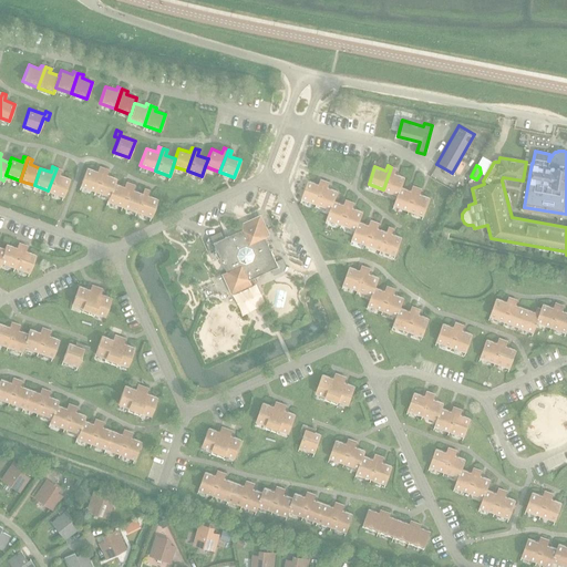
[(95,191),(103,168),(99,166),(98,172),(86,167),(80,185),(95,191)]
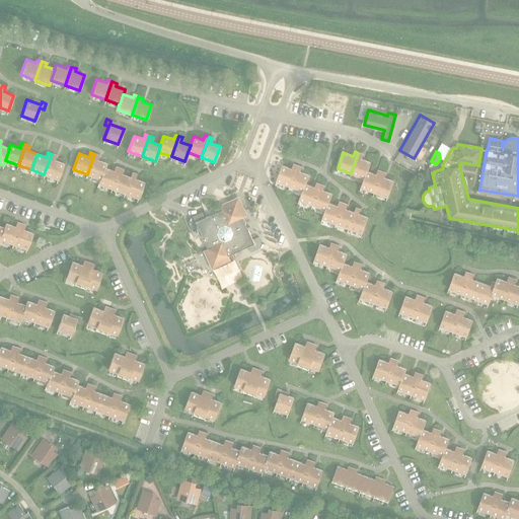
[(366,171),(367,171),(370,162),(360,159),(362,154),(358,153),(351,173),(364,177),(364,178),(366,171)]
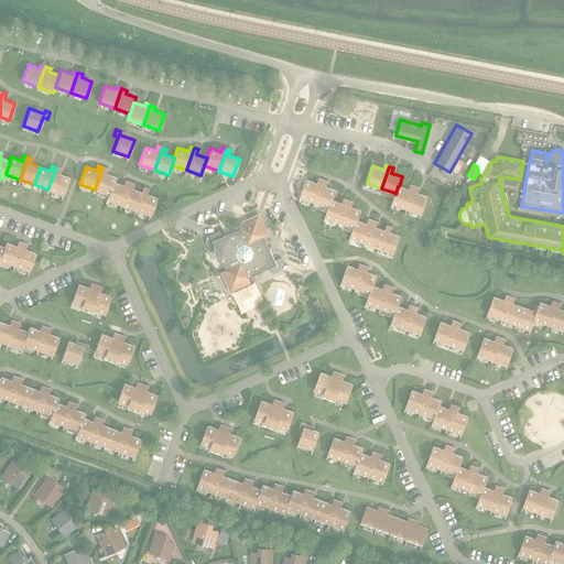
[(56,167),(47,190),(63,195),(68,177),(58,174),(61,169),(56,167)]
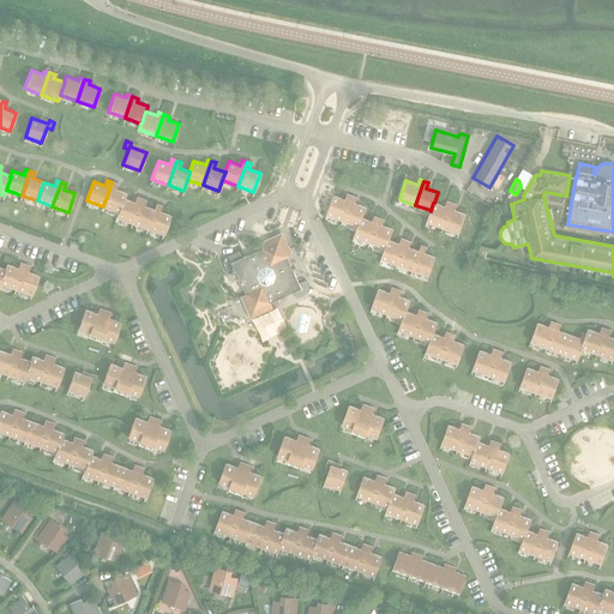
[(124,198),(126,193),(114,190),(116,184),(112,182),(103,206),(118,211),(119,212),(124,198)]
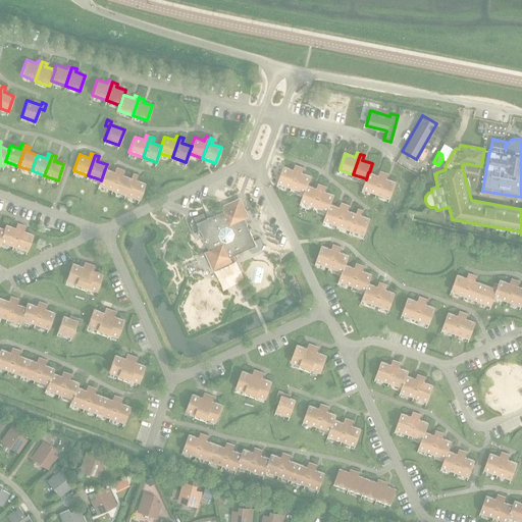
[(291,187),(299,166),(295,165),(293,169),(283,166),(277,183),(291,187)]
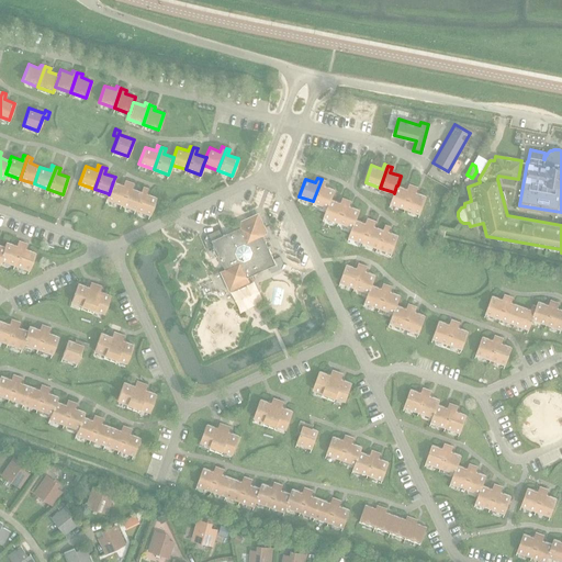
[(330,200),(334,190),(324,186),(325,180),(322,179),(313,201),(327,206),(330,200)]
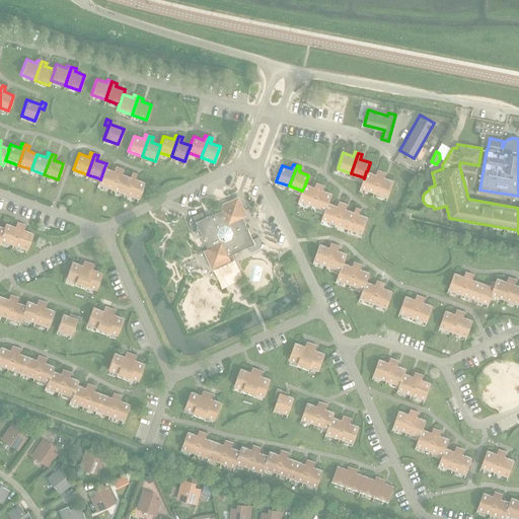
[(112,189),(119,167),(116,166),(114,171),(104,167),(100,179),(99,178),(98,183),(112,189)]
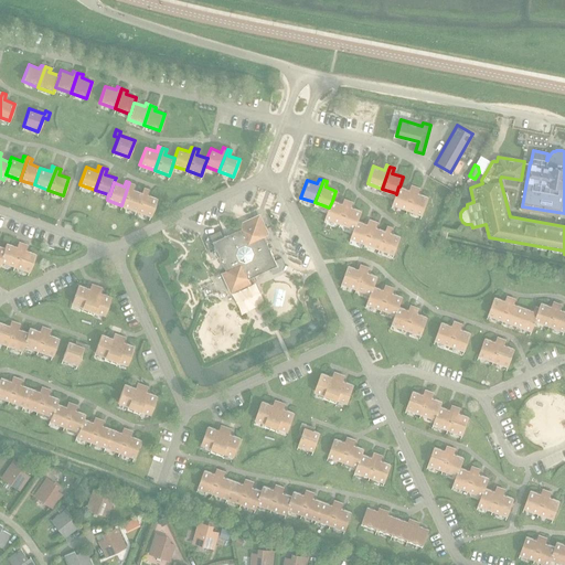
[(136,210),(144,188),(141,193),(131,189),(134,184),(129,182),(121,205),(136,210)]
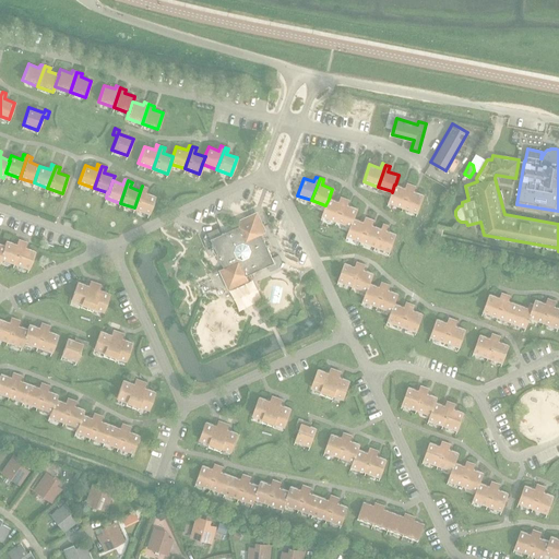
[(403,206),(411,185),(406,183),(405,188),(395,185),(394,185),(392,192),(392,191),(388,201),(403,206)]
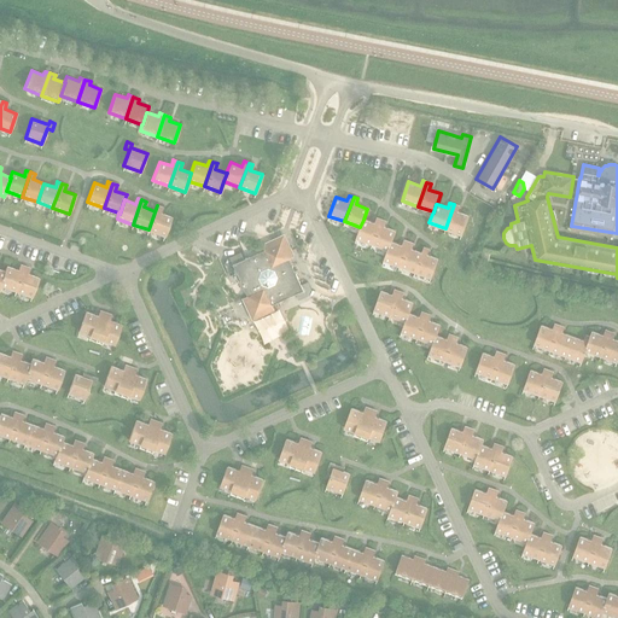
[(454,204),(445,228),(461,234),(468,215),(456,211),(459,205),(454,204)]
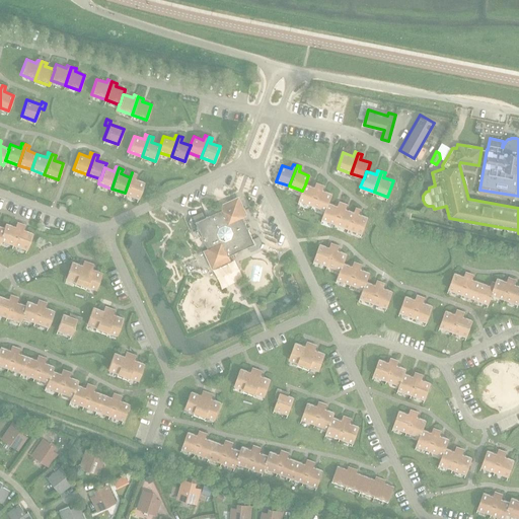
[(132,172),(125,193),(138,198),(144,182),(134,178),(136,173),(132,172)]
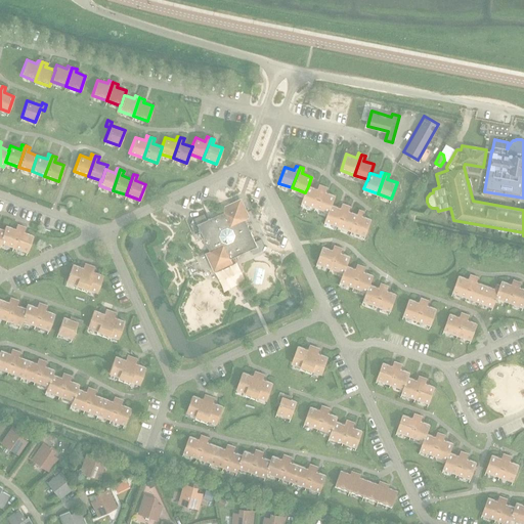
[(315,207),(322,186),(319,184),(317,189),(308,186),(305,192),(302,202),(315,207)]
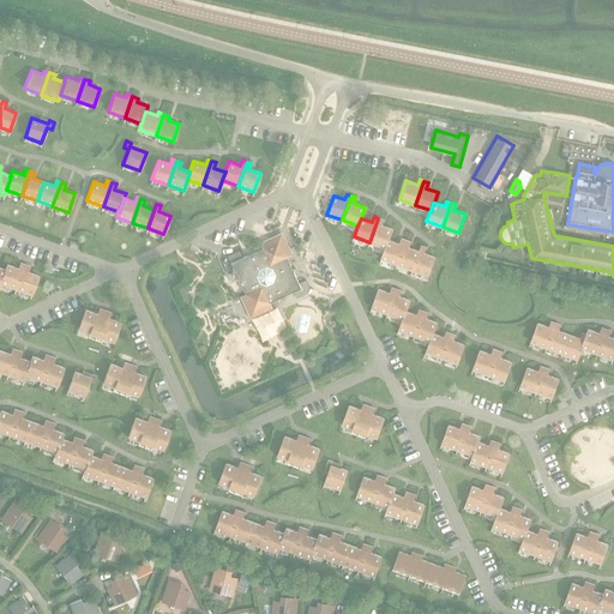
[(387,240),(389,240),(392,229),(380,226),(383,220),(378,218),(369,242),(385,248),(387,240)]
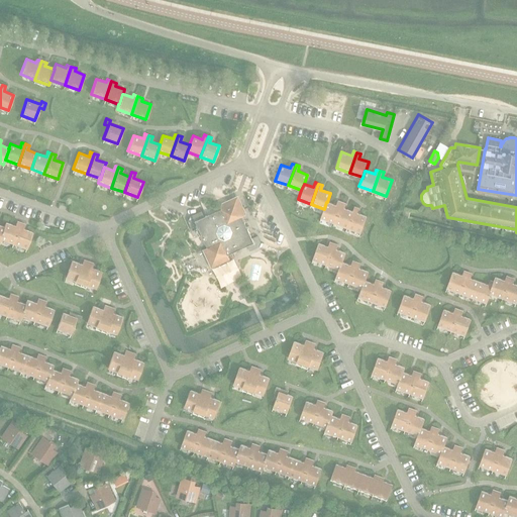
[(237,196),(220,204),(222,208),(228,221),(240,215),(245,213),(237,196)]
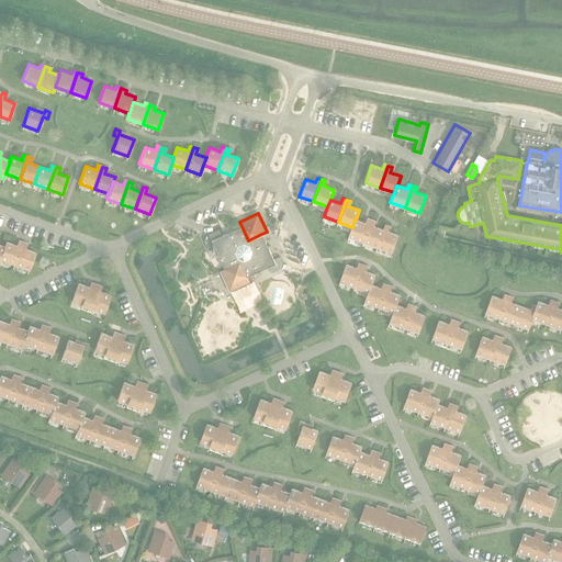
[(363,242),(371,220),(367,218),(366,223),(356,220),(355,220),(352,227),(348,237),(363,242)]
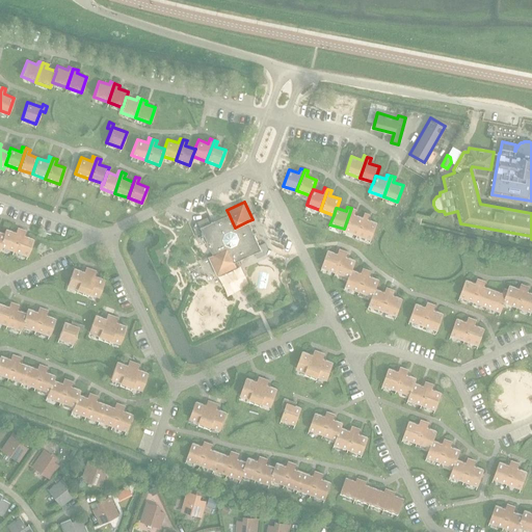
[(356,234),(365,213),(363,217),(353,214),(355,209),(351,208),(344,229),(356,234)]
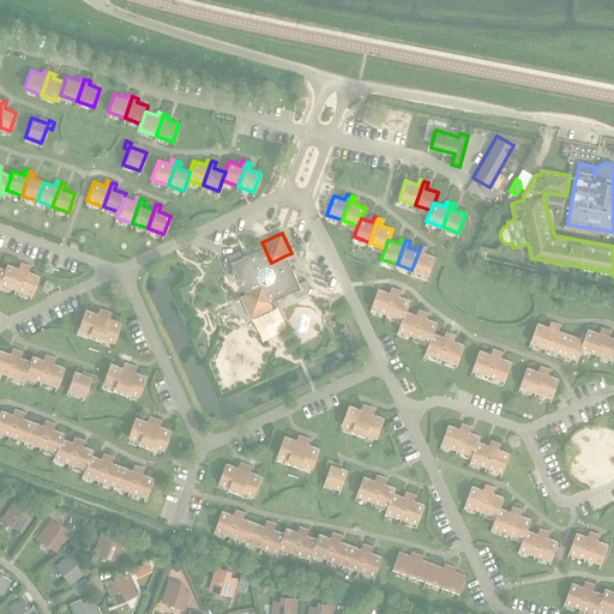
[(421,246),(411,270),(428,276),(434,257),(423,253),(426,247),(421,246)]
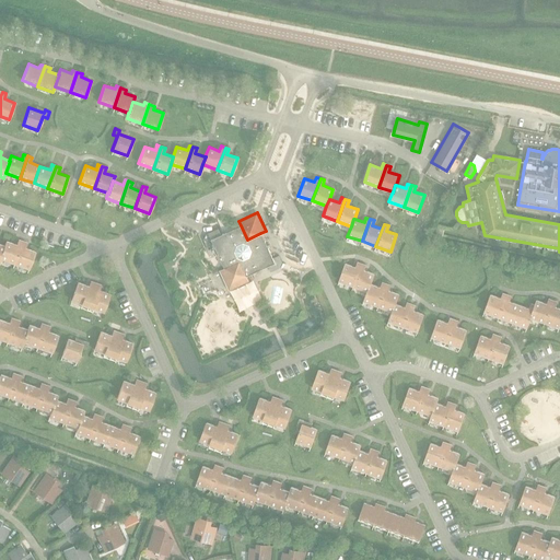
[(272,258),(260,233),(247,240),(241,225),(221,234),(218,228),(206,234),(203,240),(208,249),(214,247),(224,268),(238,261),(245,276),(268,266),(270,271),(279,268),(281,261),(278,255),(272,258)]
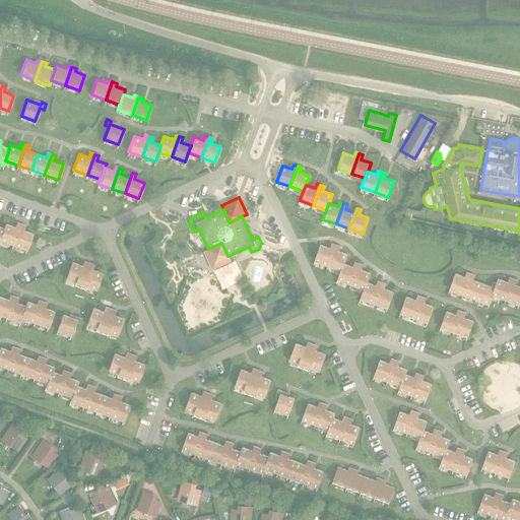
[(13,245),(20,223),(17,222),(15,228),(5,223),(4,229),(0,239),(0,240),(13,245)]
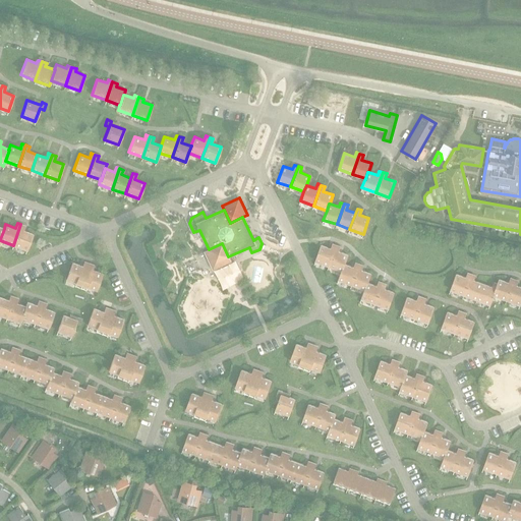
[(20,224),(13,245),(26,250),(33,234),(22,230),(24,226),(20,224)]
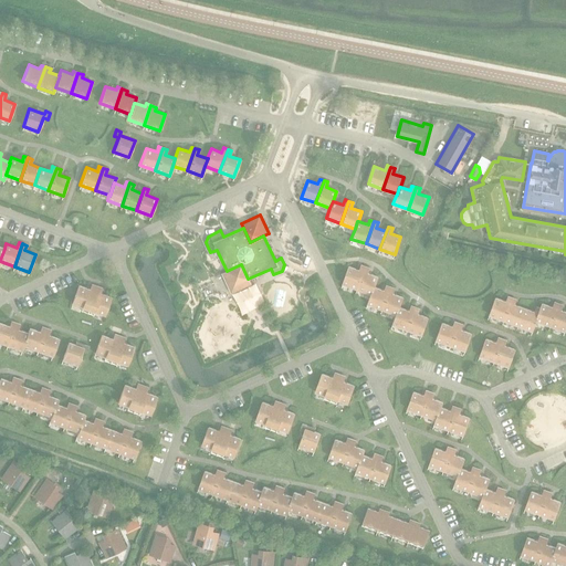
[(222,273),(230,292),(250,283),(248,279),(241,264),(227,271),(222,273)]
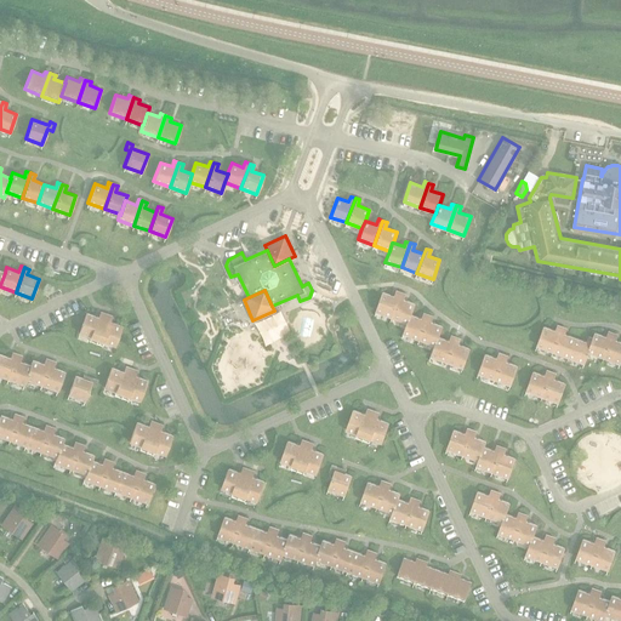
[(392,317),(400,292),(396,291),(394,296),(382,292),(375,311),(392,317)]
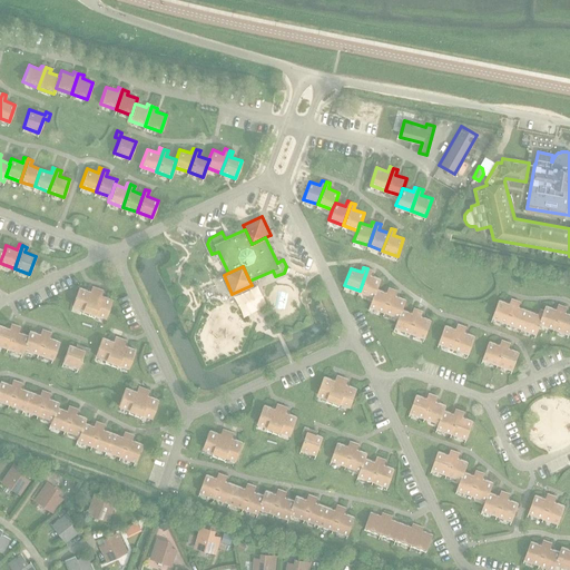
[(376,288),(380,278),(370,275),(372,269),(367,268),(360,291),(373,296),(376,288)]
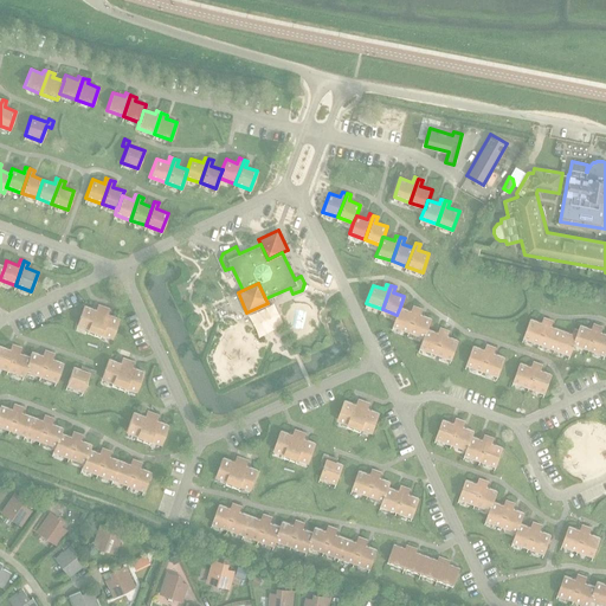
[(92,335),(103,307),(98,304),(96,310),(84,305),(77,324),(88,329),(86,333),(92,335)]
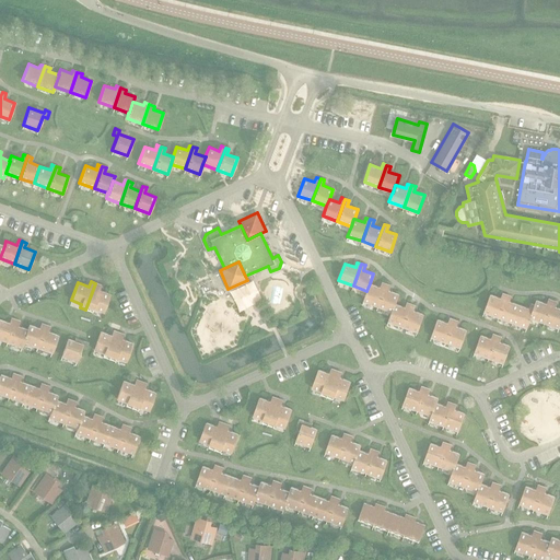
[(377,306),(386,283),(382,282),(380,288),(370,283),(366,291),(363,301),(377,306)]
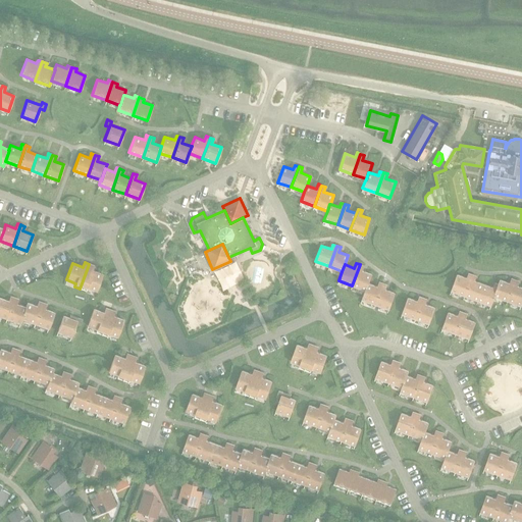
[(89,264),(80,289),(86,291),(87,288),(96,291),(102,274),(95,271),(92,270),(94,265),(89,264)]
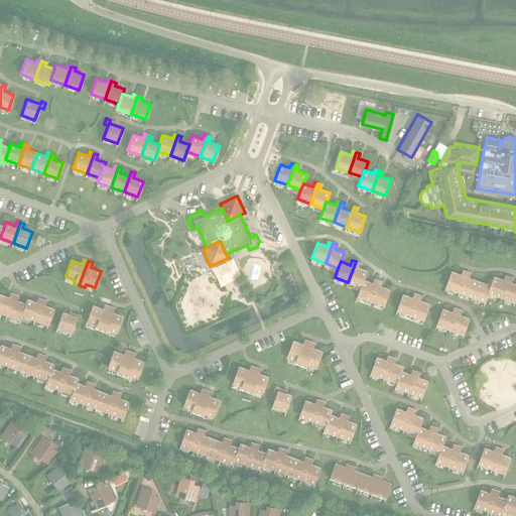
[(363,280),(364,280),(367,271),(358,267),(359,263),(356,261),(348,282),(361,286),(363,280)]
